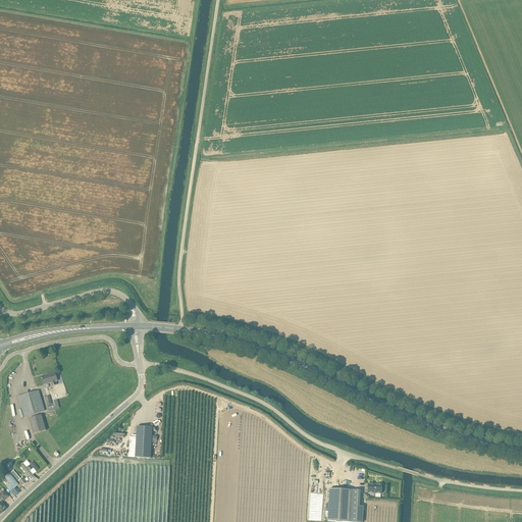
[(52,386),(56,384),(55,381),(57,381),(55,373),(48,375),(42,377),(42,378),(42,379),(44,385),(51,383),(52,386)]
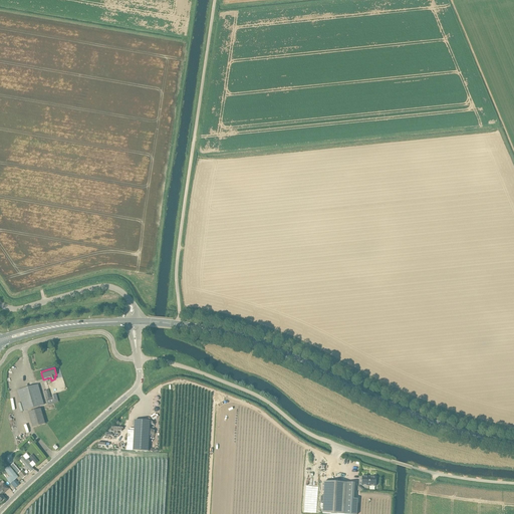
[(44,402),(42,402),(38,386),(18,391),(24,411),(43,405),(45,405),(44,402)]
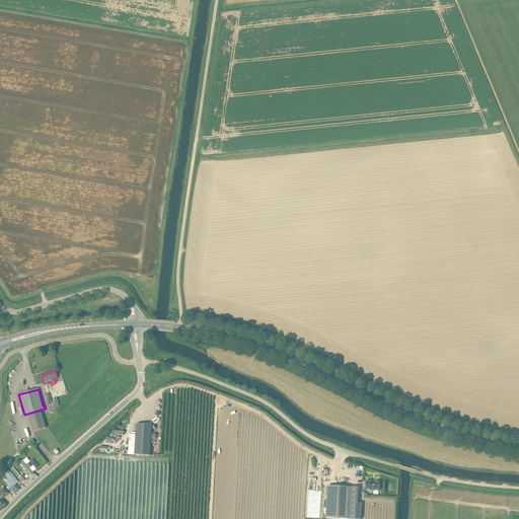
[(48,405),(49,409),(59,405),(57,398),(54,399),(55,403),(48,405)]
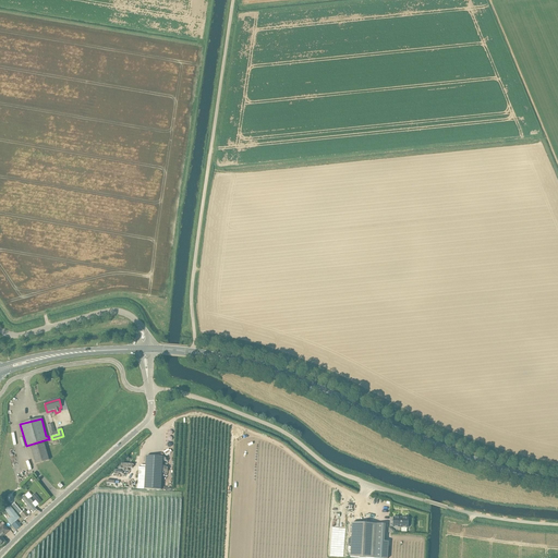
[(44,445),(32,448),(36,464),(49,460),(44,445)]
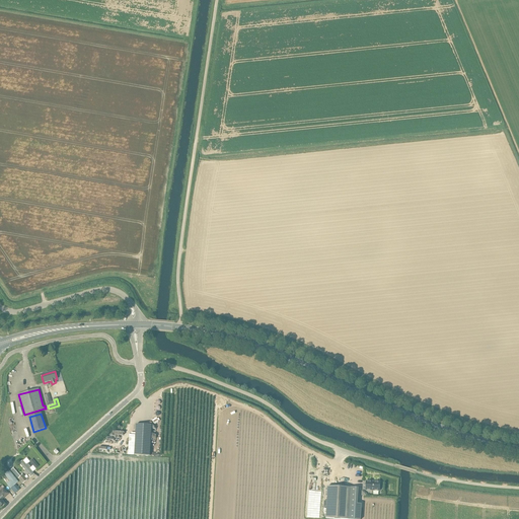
[(136,425),(134,455),(150,456),(152,425),(136,425)]
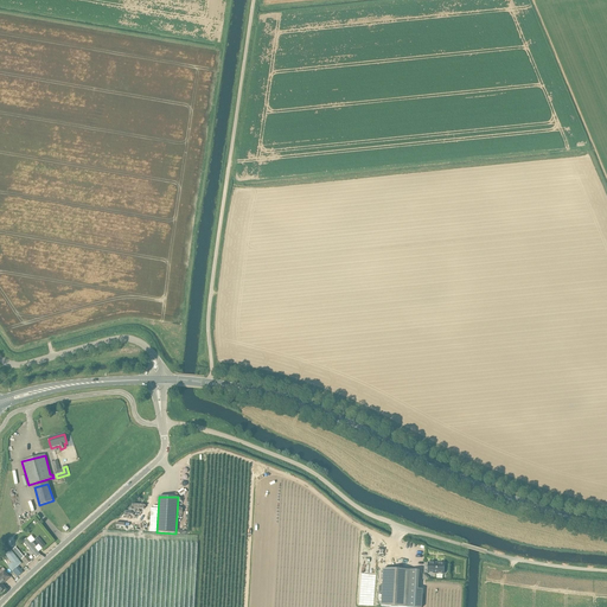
[(33,544),(31,545),(26,540),(24,543),(37,557),(39,555),(38,553),(34,548),(36,547),(33,544)]
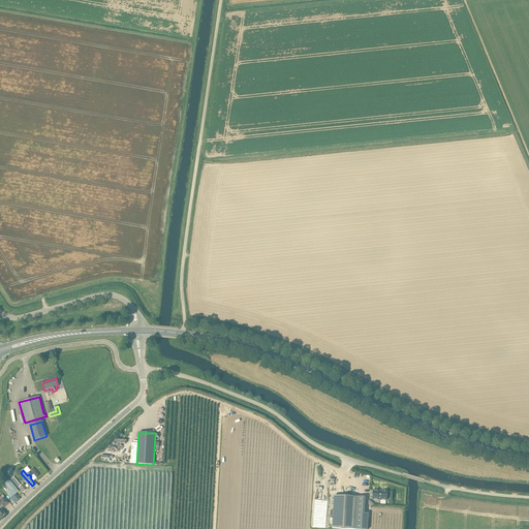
[(24,484),(21,486),(17,481),(16,484),(24,493),(28,489),(24,484)]
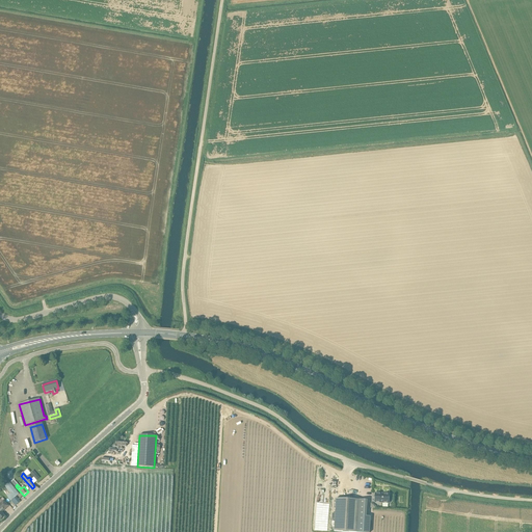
[(5,487),(10,493),(6,496),(10,501),(17,496),(14,493),(15,491),(12,489),(11,490),(7,485),(5,487)]
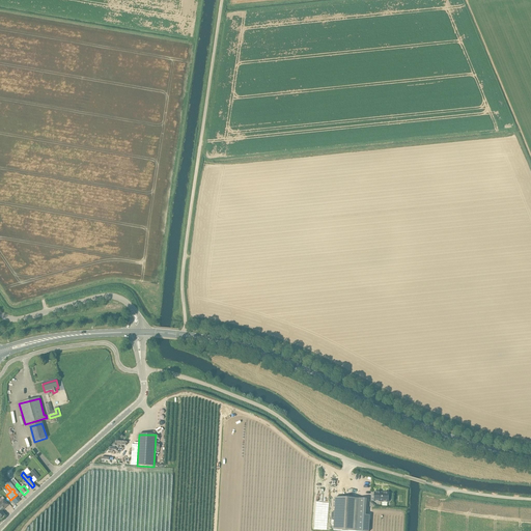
[(374,493),(373,502),(388,502),(388,493),(374,493)]
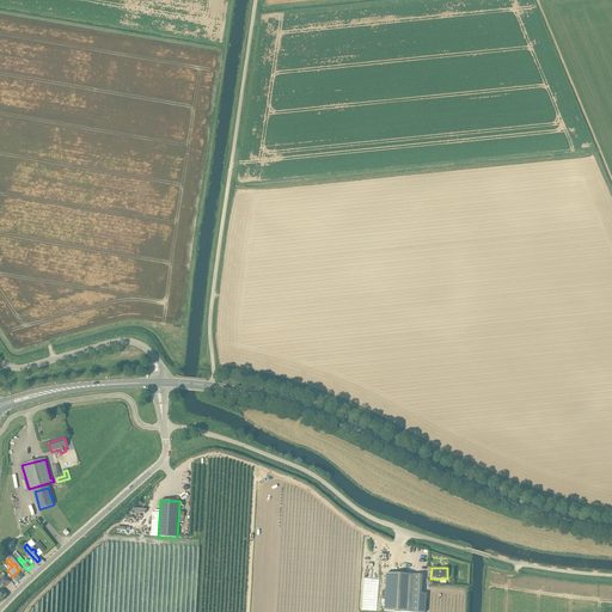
[(386,574),(384,611),(401,611),(410,611),(412,575),(386,574)]
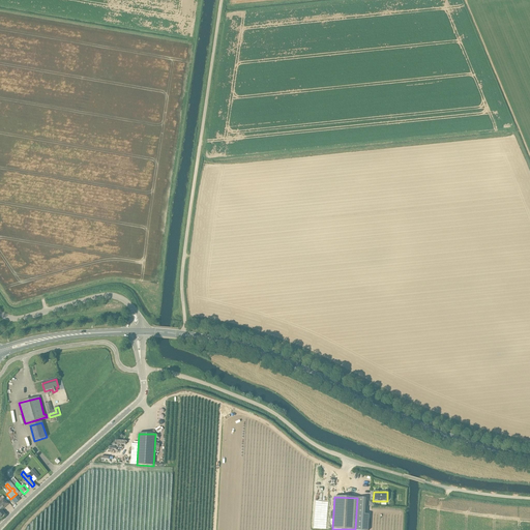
[(357,498),(355,529),(367,529),(370,519),(362,519),(363,498),(357,498)]
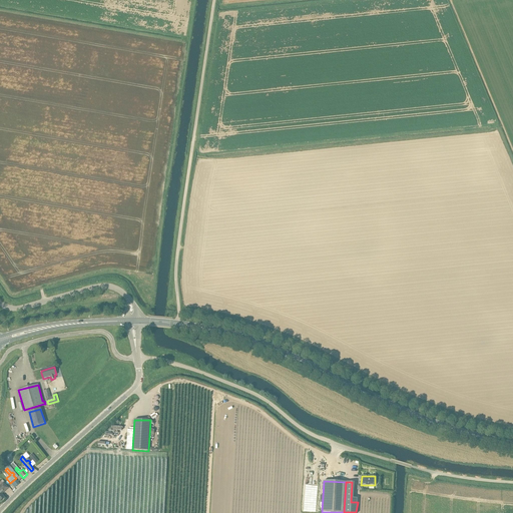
[(1,494),(3,492),(8,488),(4,483),(0,485),(0,501),(4,497),(1,494)]
